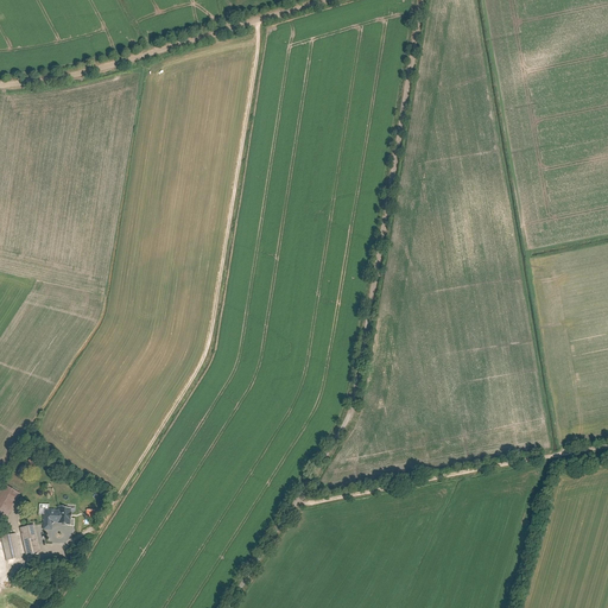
[(27,462),(32,472),(39,468),(36,458),(27,462)]
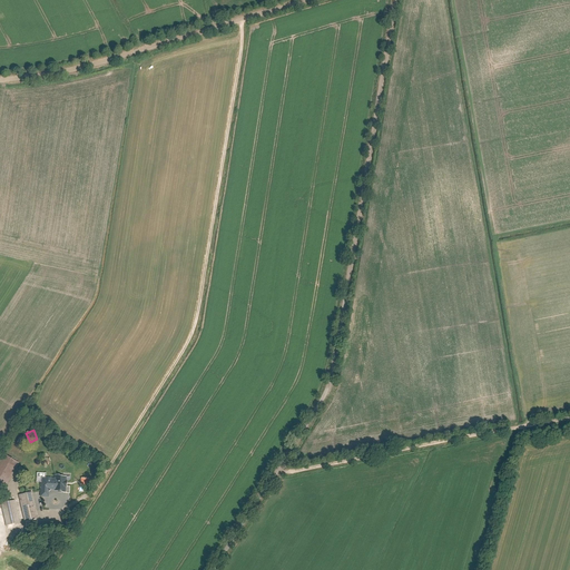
[(19,464),(5,455),(0,461),(0,481),(6,485),(19,464)]
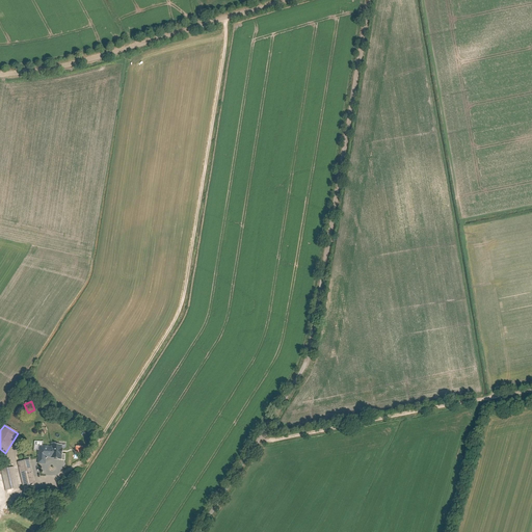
[(43,443),(35,442),(34,450),(38,451),(38,463),(45,463),(45,458),(47,456),(52,457),(52,458),(55,458),(55,459),(62,459),(61,460),(65,460),(65,454),(62,454),(62,450),(61,450),(61,446),(58,446),(58,445),(52,444),(52,448),(48,447),(47,447),(44,447),(43,447),(43,443)]
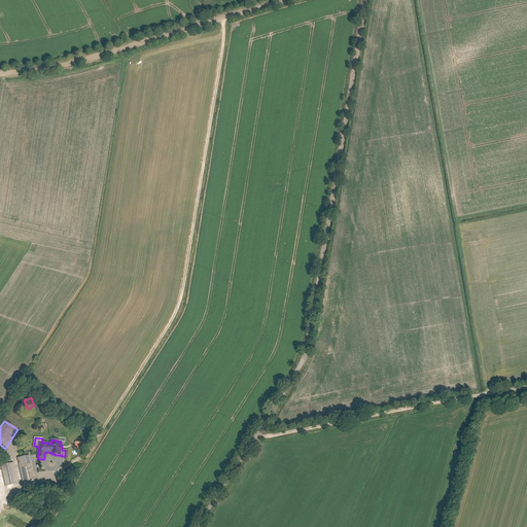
[(19,458),(24,482),(35,480),(30,456),(19,458)]
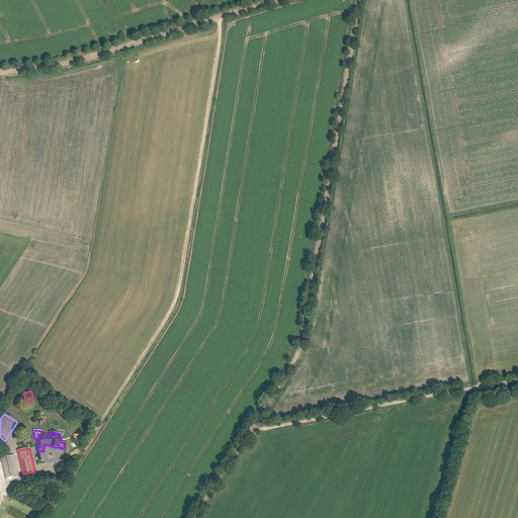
[(2,458),(6,478),(18,475),(13,455),(2,458)]
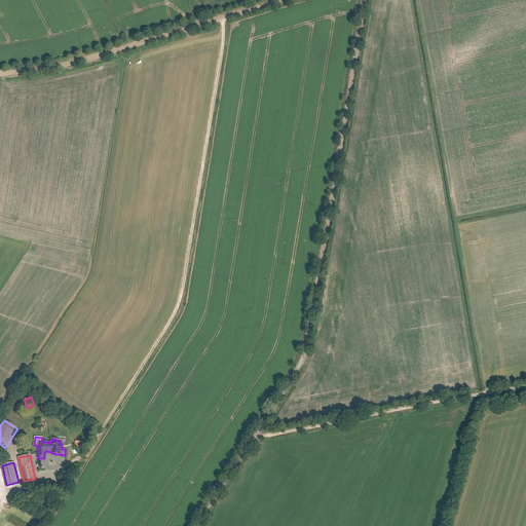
All buildings are outlined.
